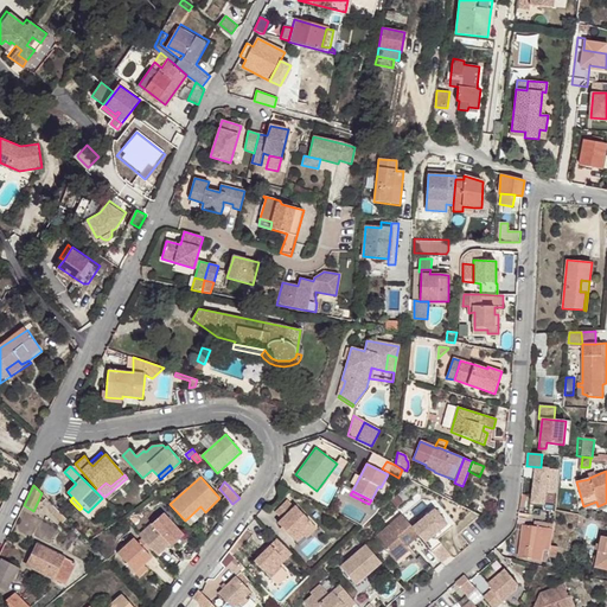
[(63,523),(66,519),(45,498),(42,502),(63,523)]
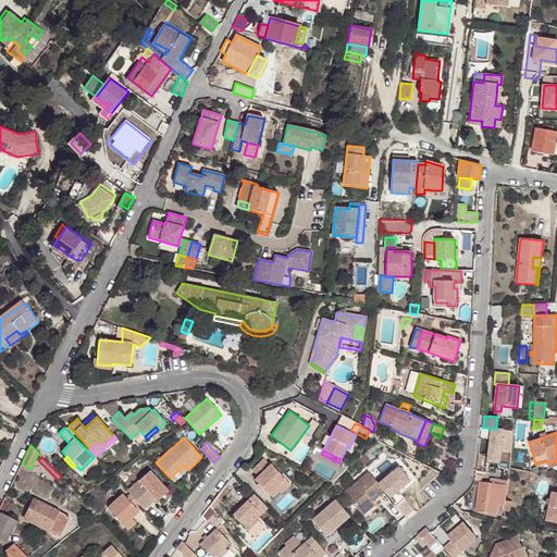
[(81,470),(86,475),(99,461),(94,457),(81,470)]
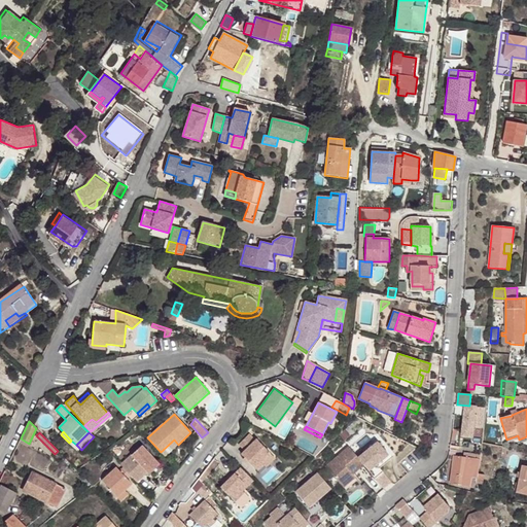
[(252,437),(242,448),(248,454),(245,458),(258,471),(264,465),(267,469),(269,470),(278,462),(259,443),(258,444),(252,437)]
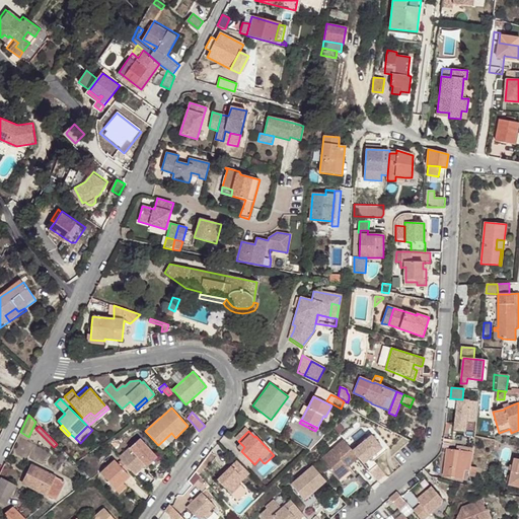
[(158,445),(162,450),(175,438),(171,433),(158,445)]
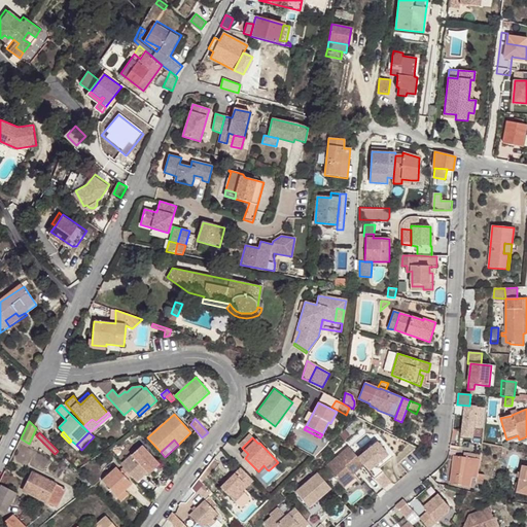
[(376,442),(357,457),(362,464),(367,470),(375,479),(382,471),(379,467),(376,463),(387,454),(376,442)]
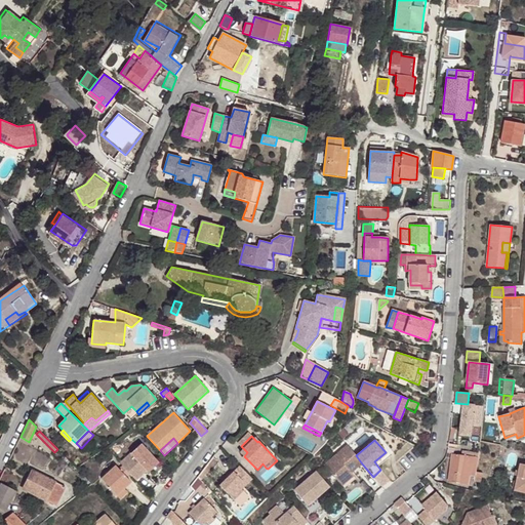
[(130,474),(135,480),(157,461),(142,444),(120,462),(122,466),(130,474)]
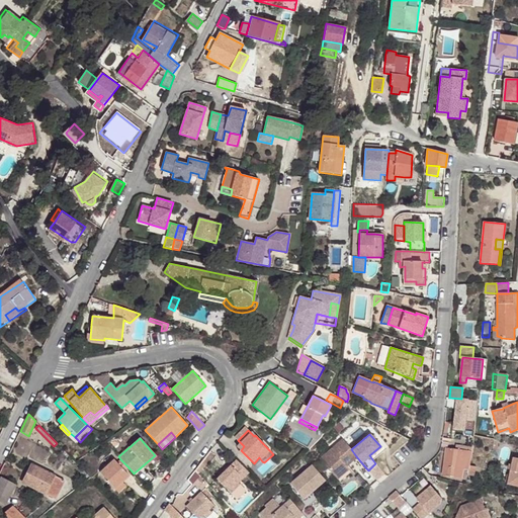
[(342,439),(320,459),(339,482),(350,471),(345,466),(356,456),(351,449),(349,448),(342,439)]
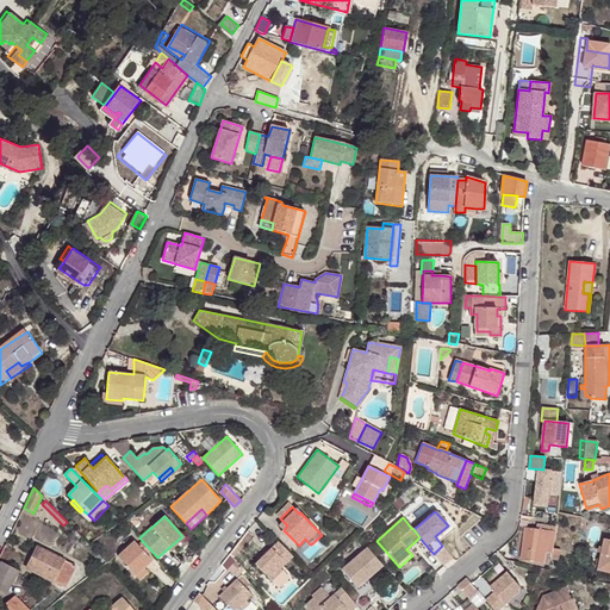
[(526,528),(521,560),(543,564),(545,553),(549,553),(552,553),(552,548),(555,531),(539,529),(526,528)]
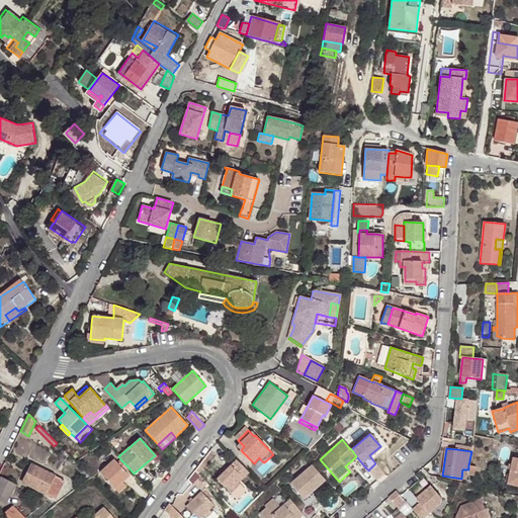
[(204,458),(194,470),(198,473),(213,454),(209,451),(204,458)]
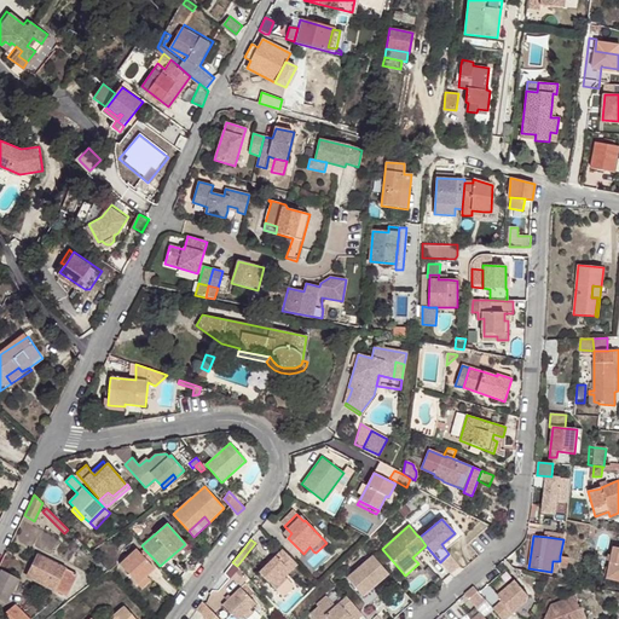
[(304,554),(307,557),(313,551),(310,547),(304,554)]
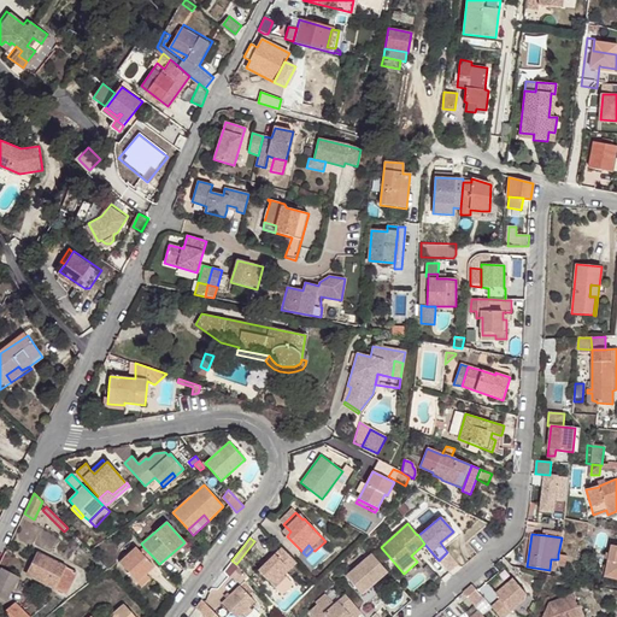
[(616,546),(612,546),(605,576),(616,579),(616,546)]
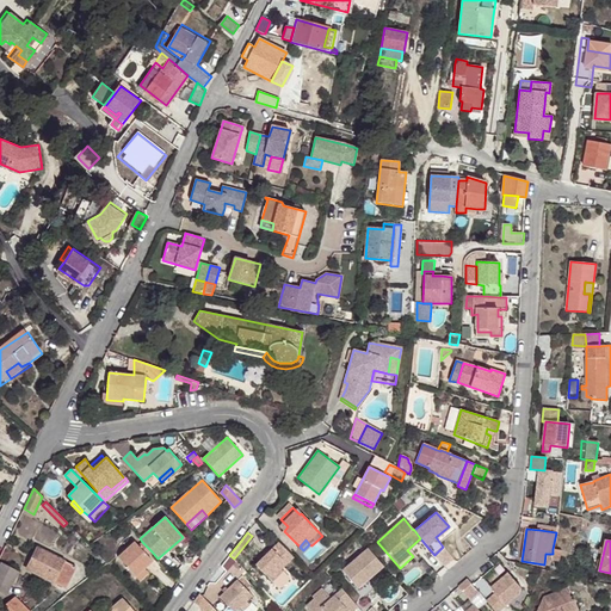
[(118,557),(136,576),(144,568),(153,561),(147,555),(139,545),(135,542),(118,557)]
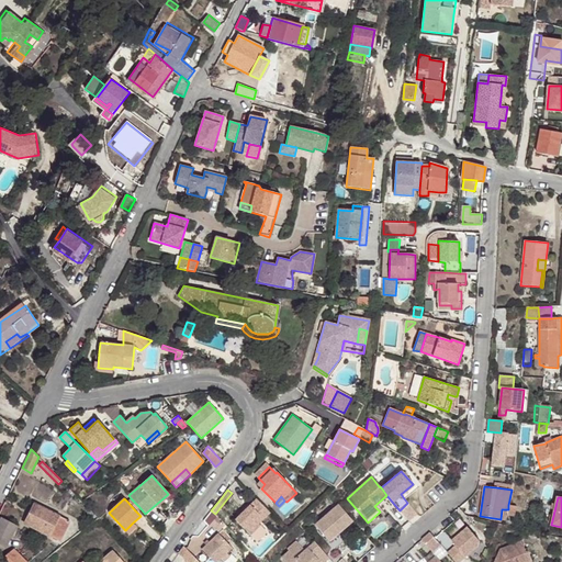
[(131,498),(127,502),(135,510),(139,507),(131,498)]
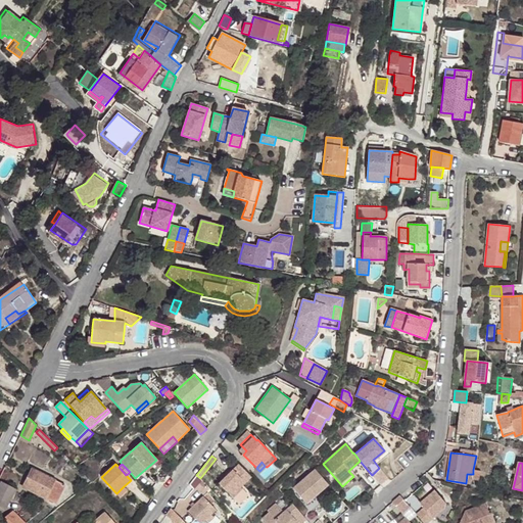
[(250,477),(238,464),(219,483),(232,497),(241,488),(240,487),(242,485),(250,477)]
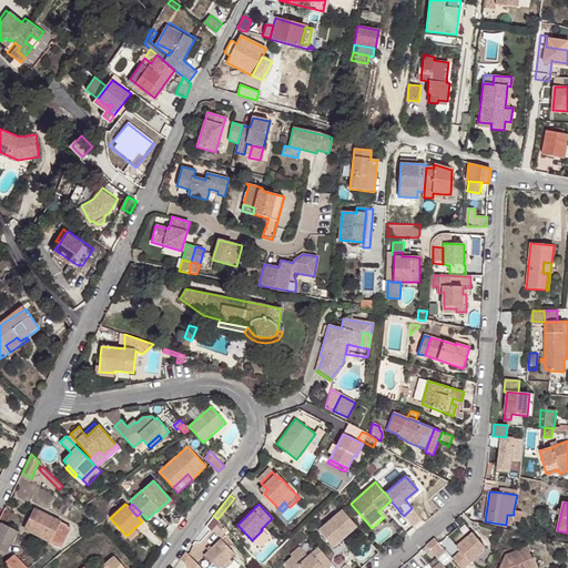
[(34,508),(26,529),(60,547),(70,527),(34,508)]
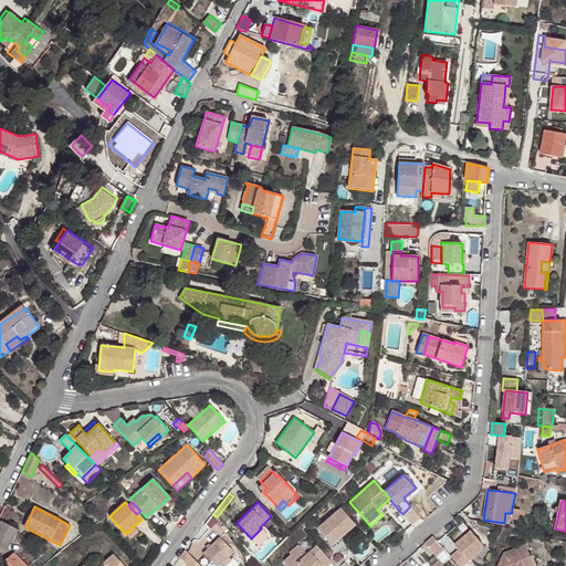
[(410,506),(402,514),(411,524),(420,517),(410,506)]
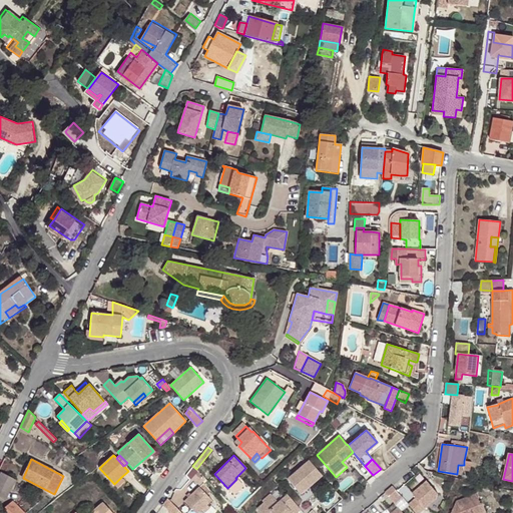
[(309,461),(288,480),(300,494),(321,475),(309,461)]
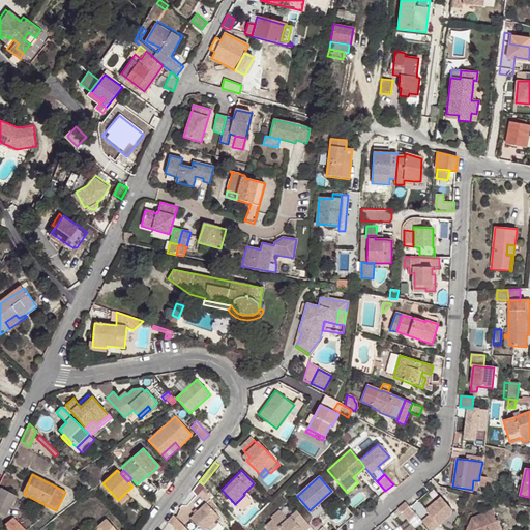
[(1,488),(0,489),(0,513),(6,518),(17,496),(1,488)]
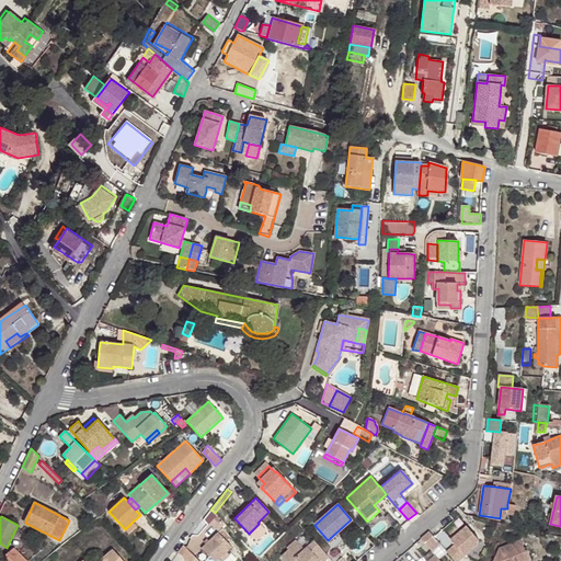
[(125,529),(128,534),(137,526),(133,522),(125,529)]
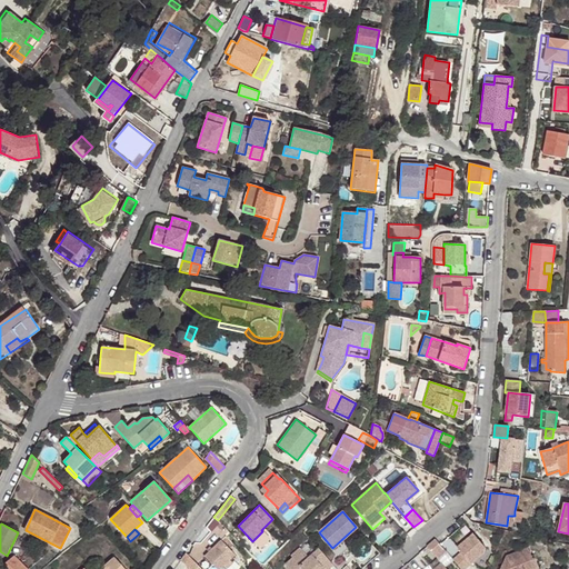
[(262,531),(252,541),(259,548),(269,538),(262,531)]
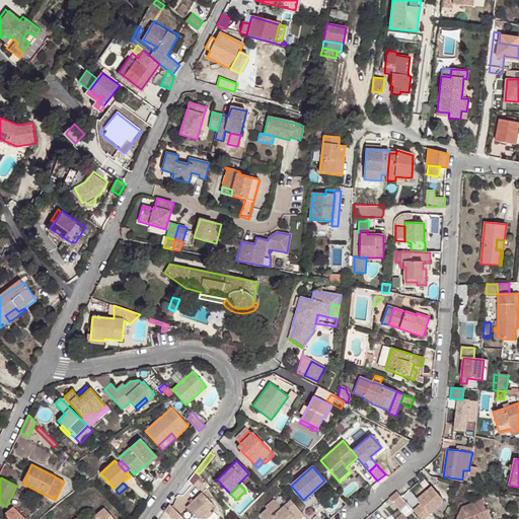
[(410,490),(401,497),(408,504),(420,518),(424,518),(439,506),(441,499),(431,487),(427,491),(417,499),(415,497),(410,490)]
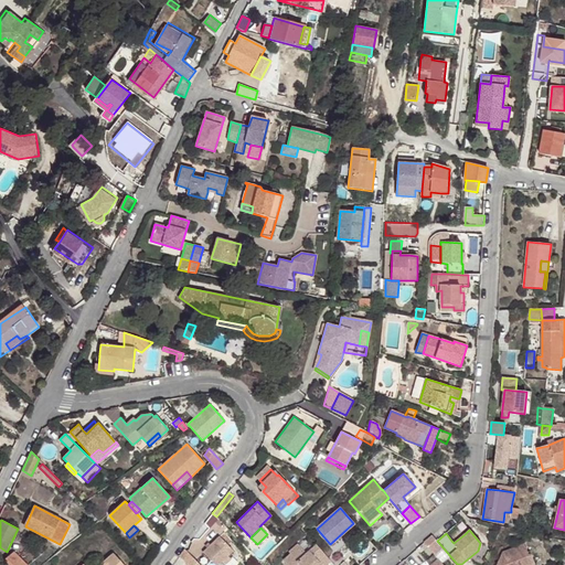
[(451,541),(454,543),(465,534),(462,531),(451,541)]
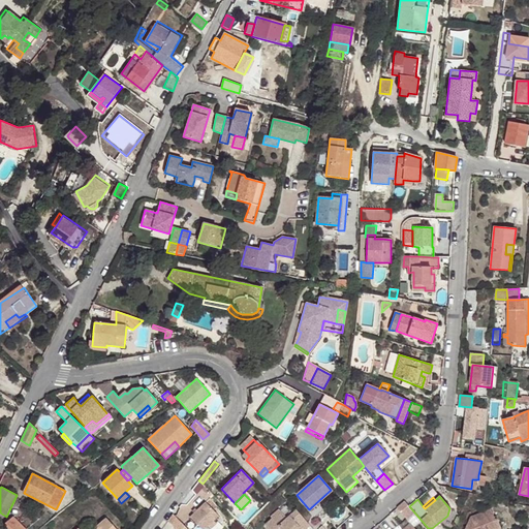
[(405,501),(397,507),(407,520),(415,514),(409,506),(405,501)]
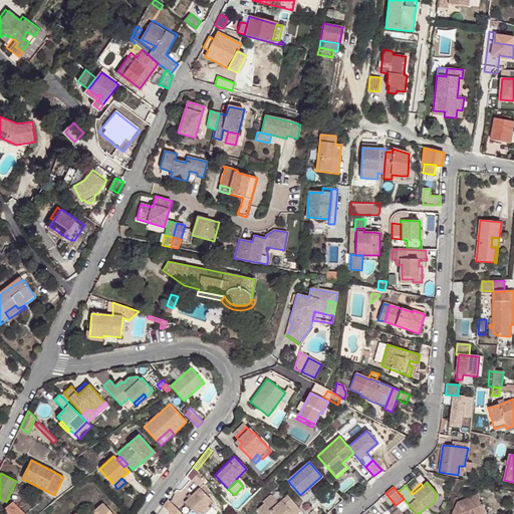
[(178,510),(182,513),(190,513),(193,512),(195,513),(199,513),(202,512),(212,501),(200,489),(178,510)]
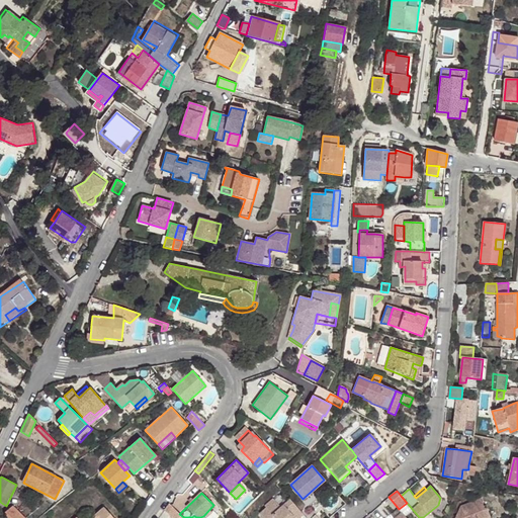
[(305,517),(290,501),(282,508),(274,499),(264,507),(266,510),(261,514),(264,517),(305,517)]
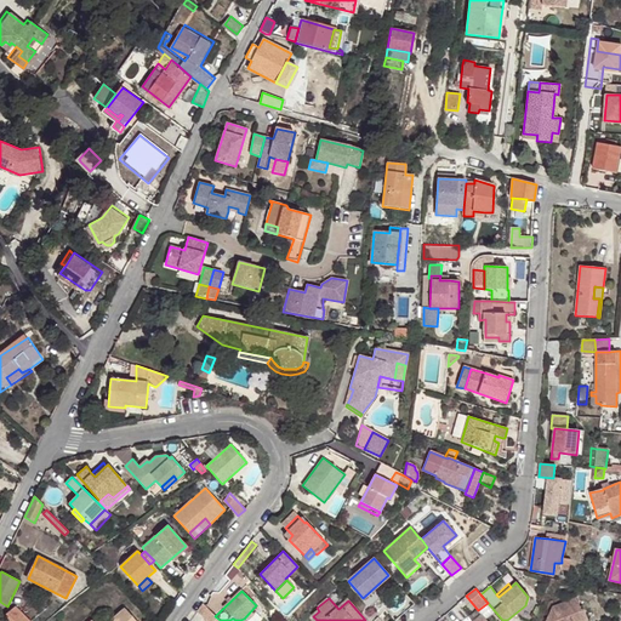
[(576,598),(552,608),(546,620),(585,620),(588,620),(584,609),(581,610),(576,598)]
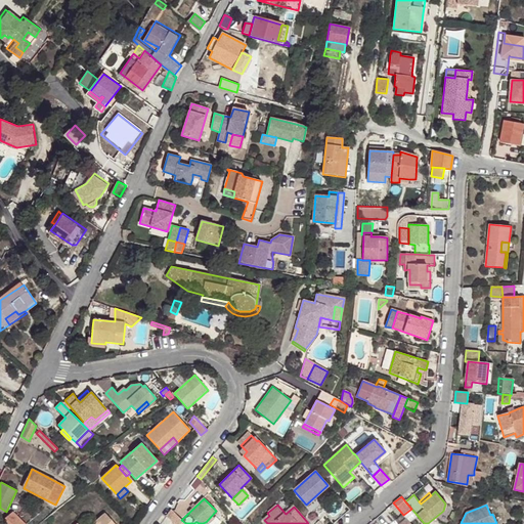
[(172,523),(171,523),(184,523),(171,510),(166,516),(172,523)]
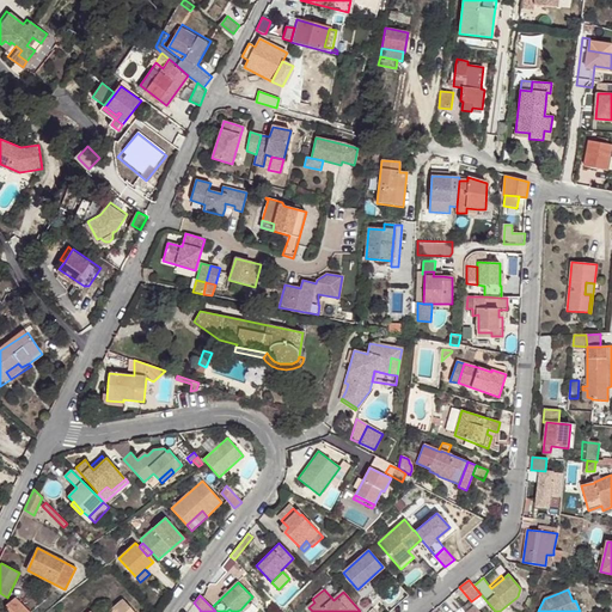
[(252,597),(240,610),(243,611),(255,600),(252,597)]
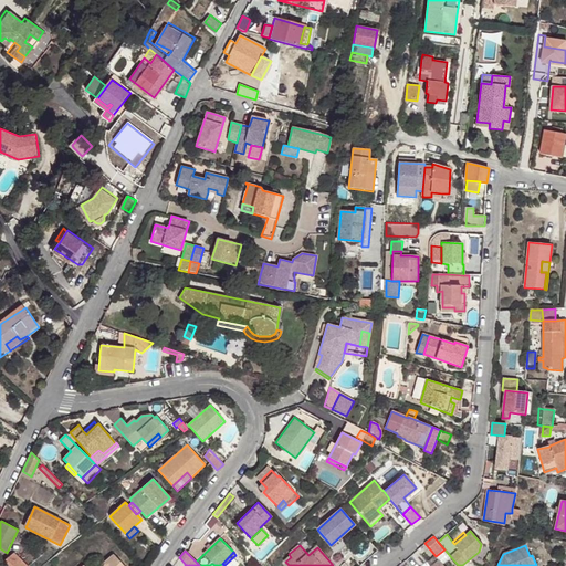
[(0,564),(1,565),(25,565),(13,553),(0,564)]
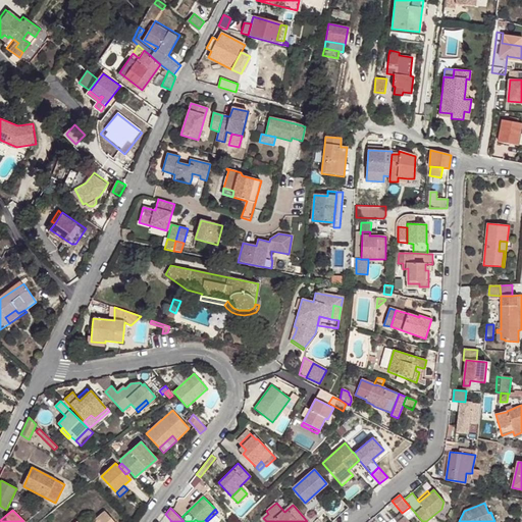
[(92,521),(114,521),(104,511),(92,521)]
